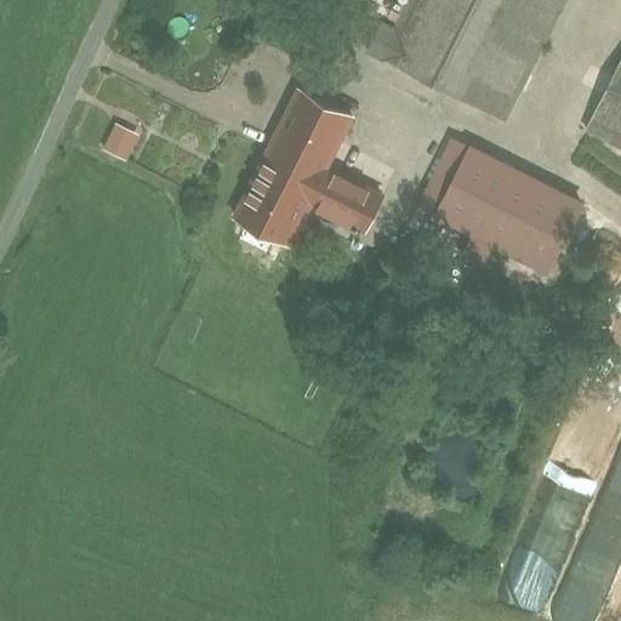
[(564,0),(404,0),(375,60),(503,124),(564,0)]
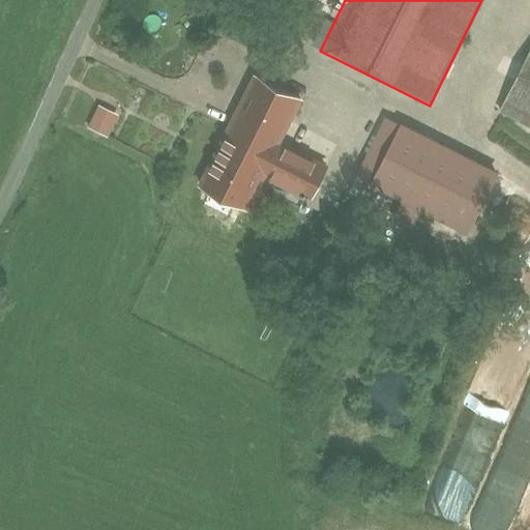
[(529,43),(496,111),(518,122),(522,113),(529,116),(529,43)]
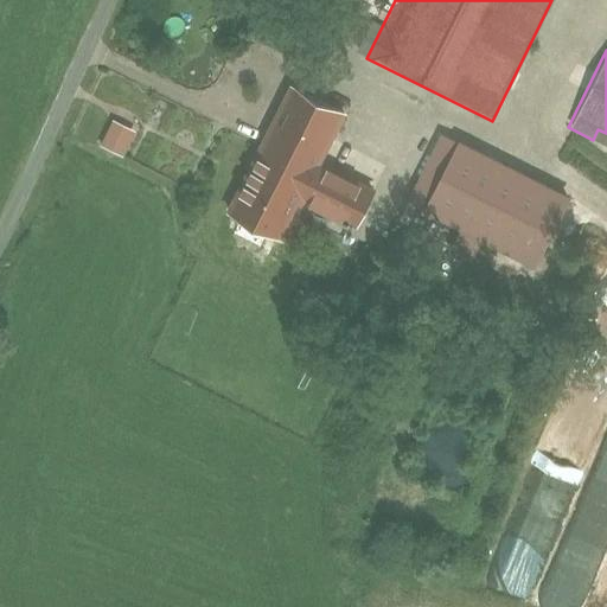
[(346,114),(287,83),(222,212),(281,242),(301,202),(356,229),(378,185),(324,158),(346,114)]
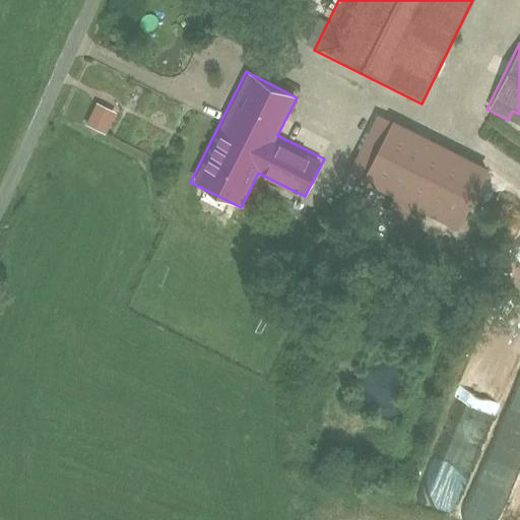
[(118,115),(93,104),(83,129),(108,139),(118,115)]
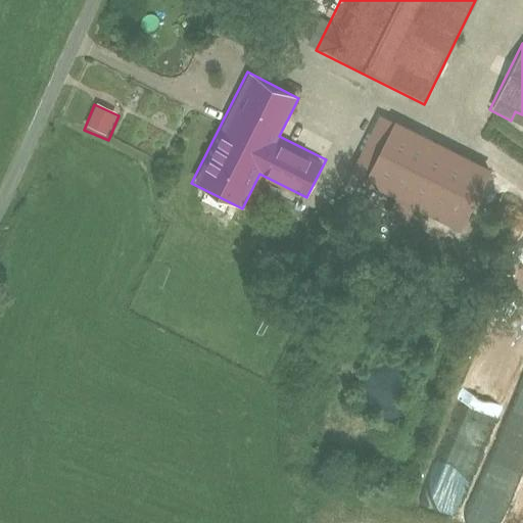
[(426,138),(370,109),(332,183),(345,190),(388,211),(426,138)]
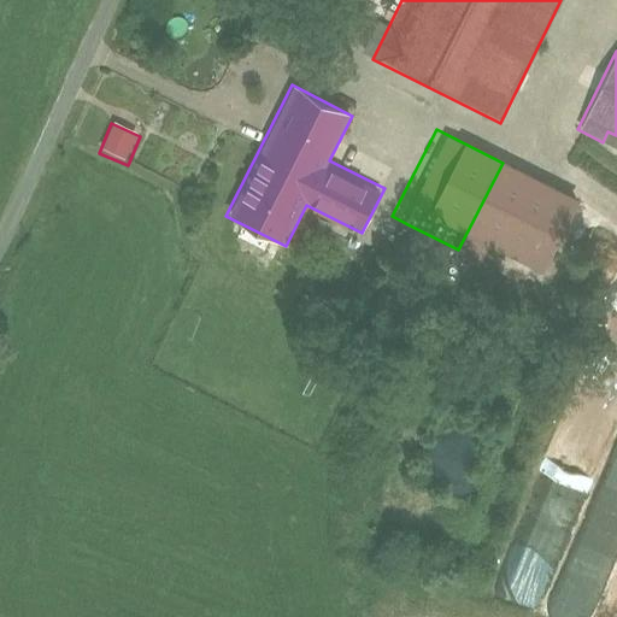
[(559,465),(509,598),(540,609),(589,477),(559,465)]
